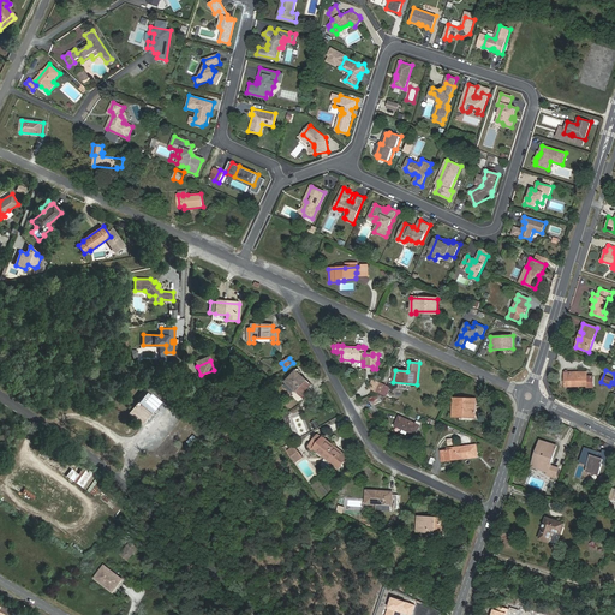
[(311,384),(297,371),(286,382),(288,383),(294,390),(297,393),(298,392),(304,399),(310,393),(306,389),(311,384)]
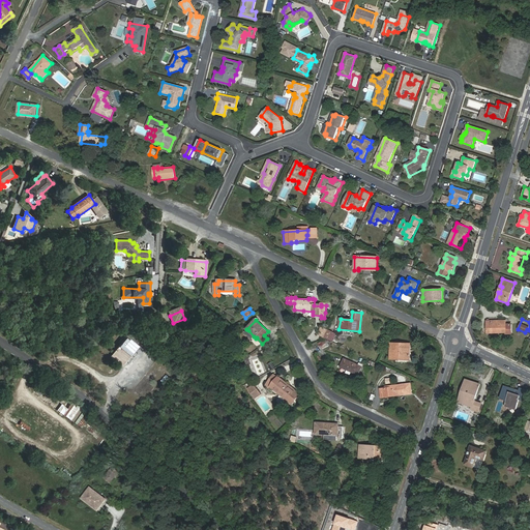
[(505,320),(486,321),(487,333),(505,332),(506,333),(511,333),(510,324),(505,324),(505,320)]
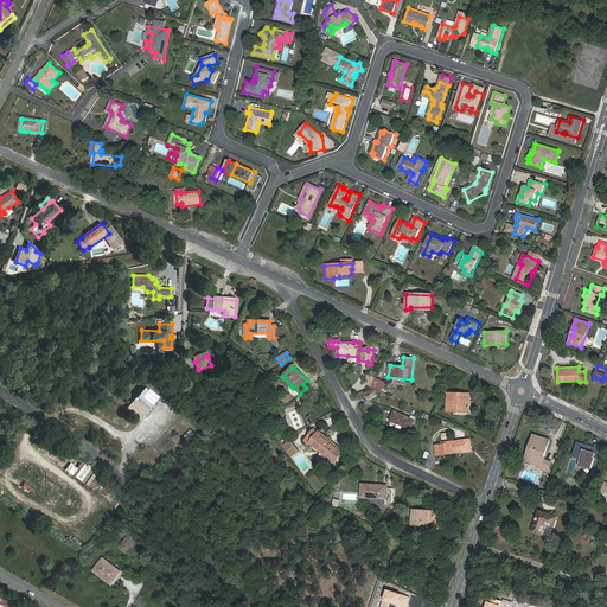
[(371,387),(375,378),(369,375),(369,376),(368,376),(364,383),(371,387)]
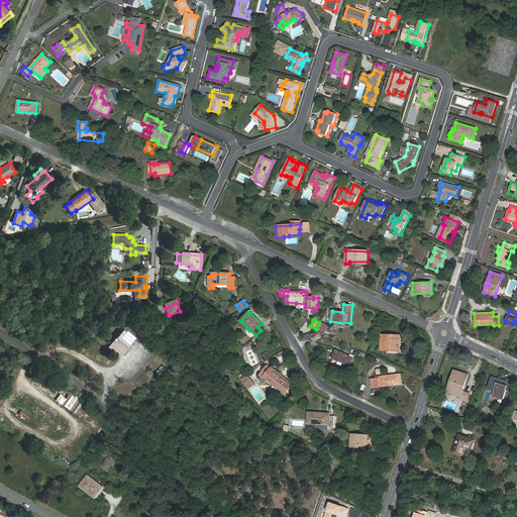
[(324,324),(319,322),(316,329),(316,330),(321,332),(321,331),(324,325),(324,324)]
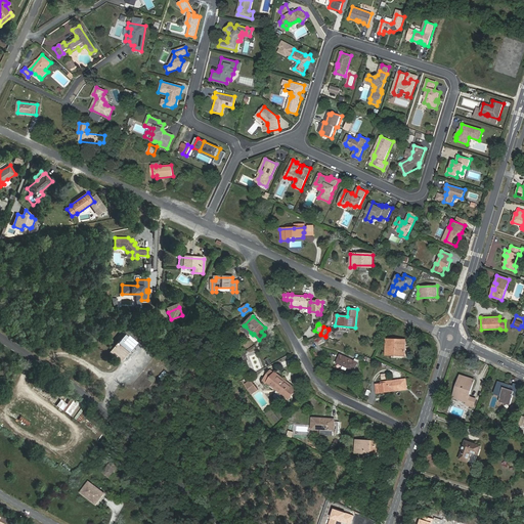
[(118,362),(136,341),(126,333),(107,353),(118,362)]
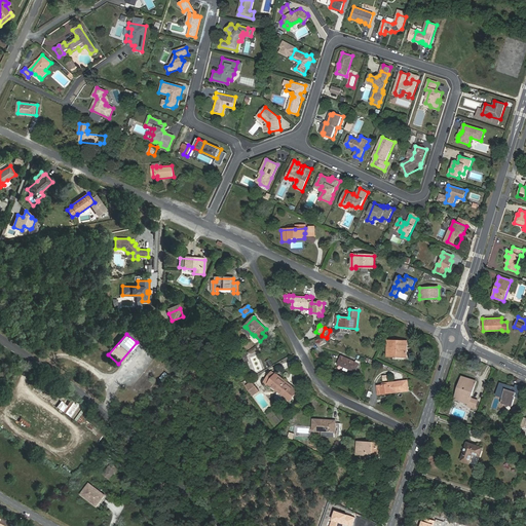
[(407,358),(408,341),(388,341),(387,357),(407,358)]
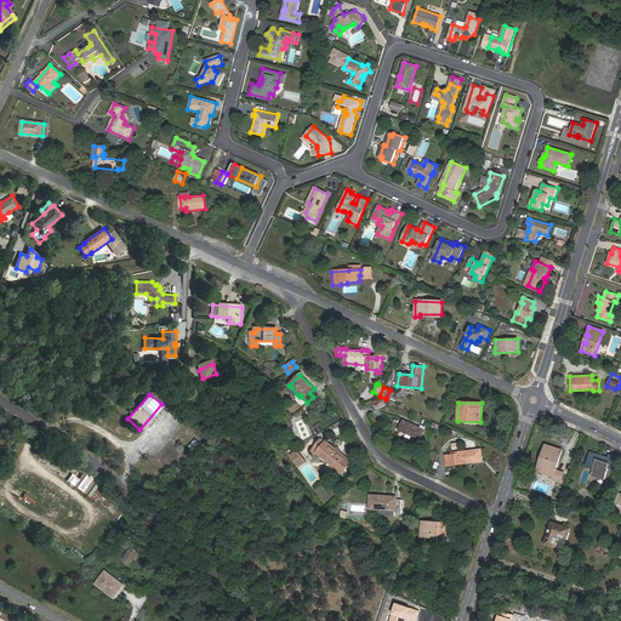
[(174,417),(149,444),(164,457),(188,431),(174,417)]
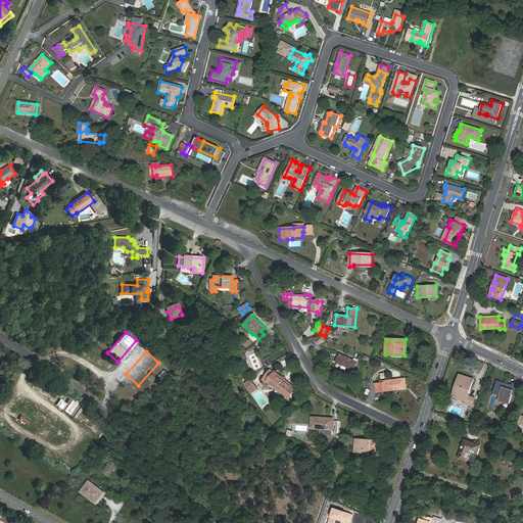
[(353,371),(358,363),(339,354),(336,363),(353,371)]
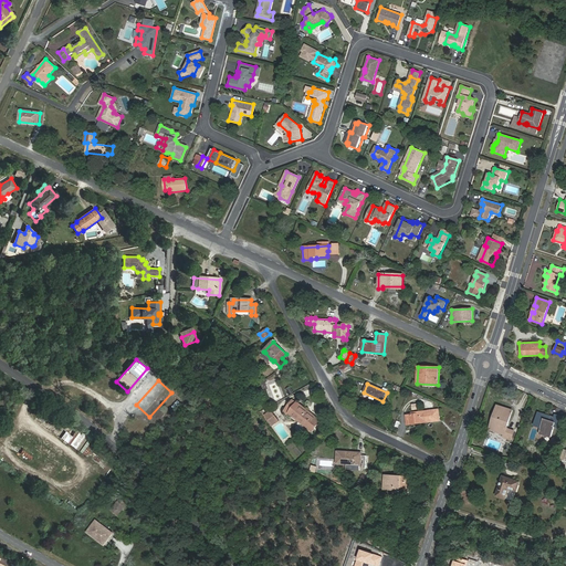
[(171,394),(168,397),(175,402),(178,399),(171,394)]
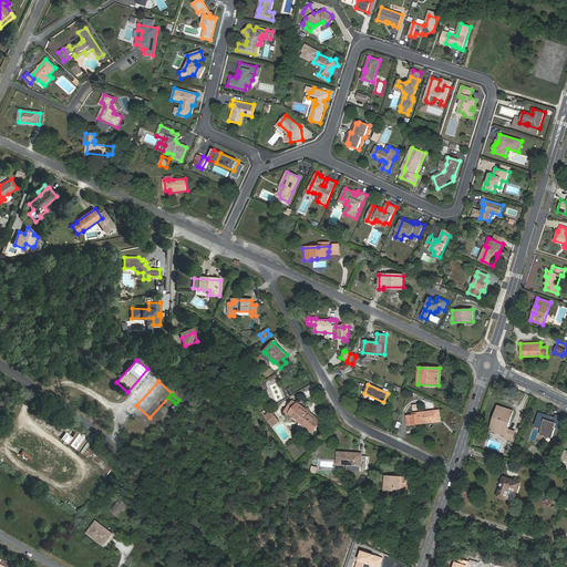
[(0,416),(10,401),(4,398),(0,404),(0,416)]
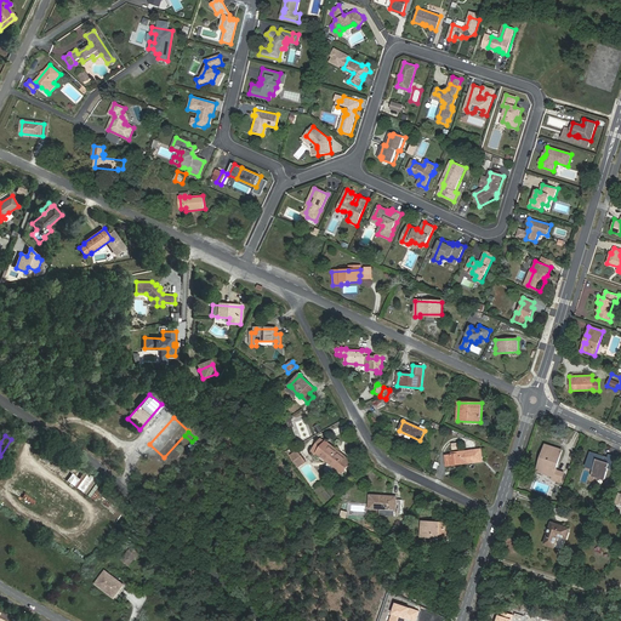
[(193,450),(200,442),(197,438),(189,446),(193,450)]
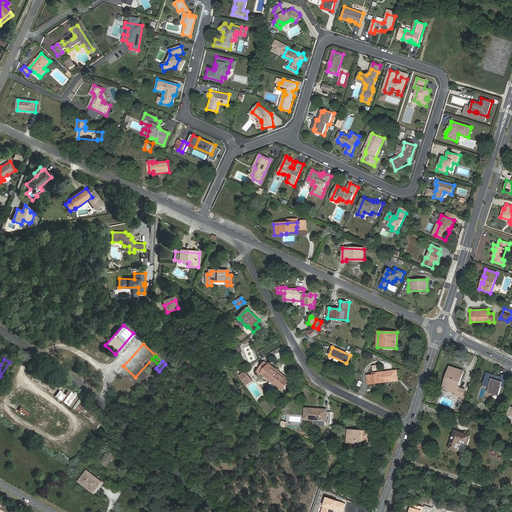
[(282,390),(290,381),(268,364),(268,365),(265,362),(256,373),(260,375),(261,374),(282,390)]
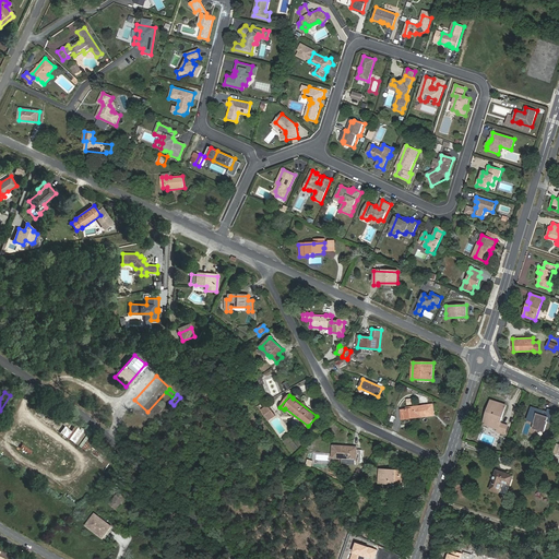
[(491,401),(485,419),(488,420),(495,402),(491,401)]
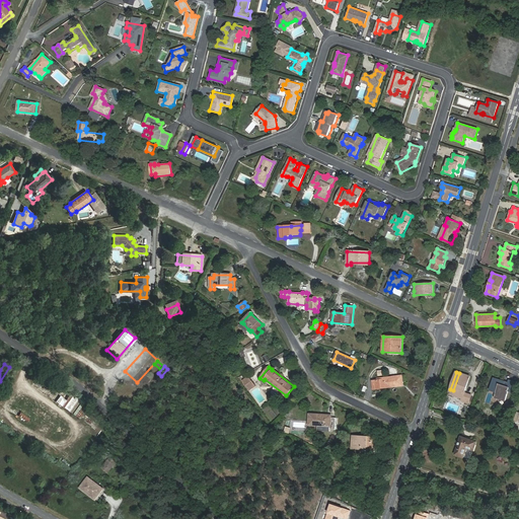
[(453,390),(450,389),(448,393),(462,398),(462,400),(468,403),(471,395),(464,393),(469,377),(459,373),(453,390)]
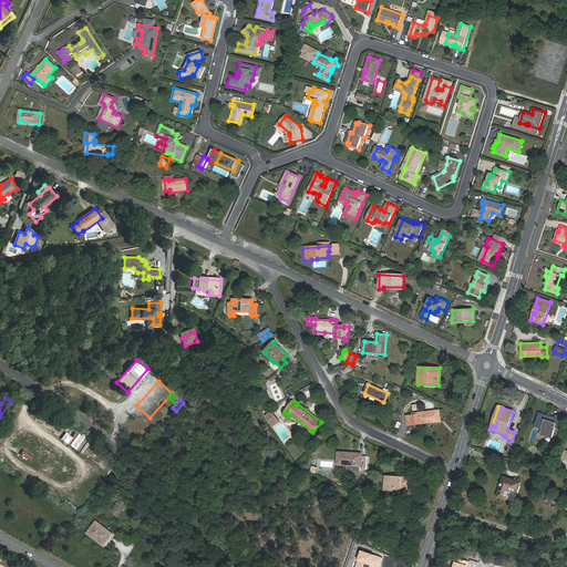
[(441,422),(439,410),(412,413),(412,415),(406,416),(408,425),(441,422)]
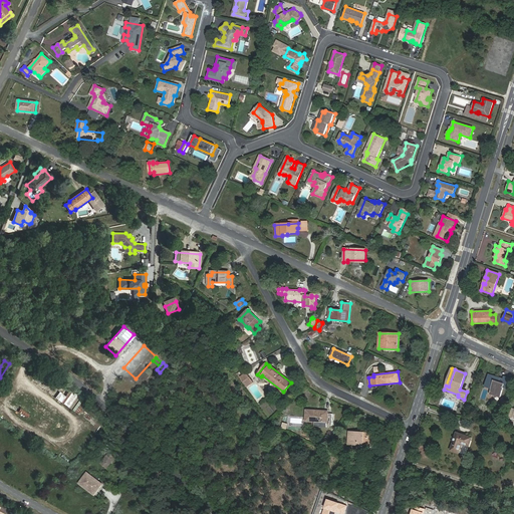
[(252,382),(246,373),(241,377),(247,387),(252,382)]
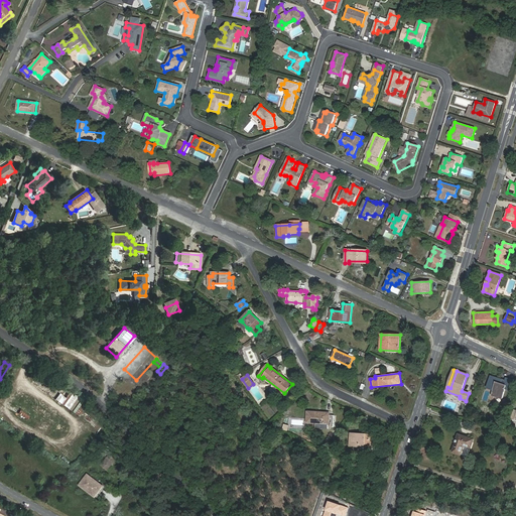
[(496,382),(497,378),(491,377),(487,388),(494,390),(492,395),(502,398),(505,389),(510,391),(513,380),(506,378),(505,381),(504,384),(496,382)]
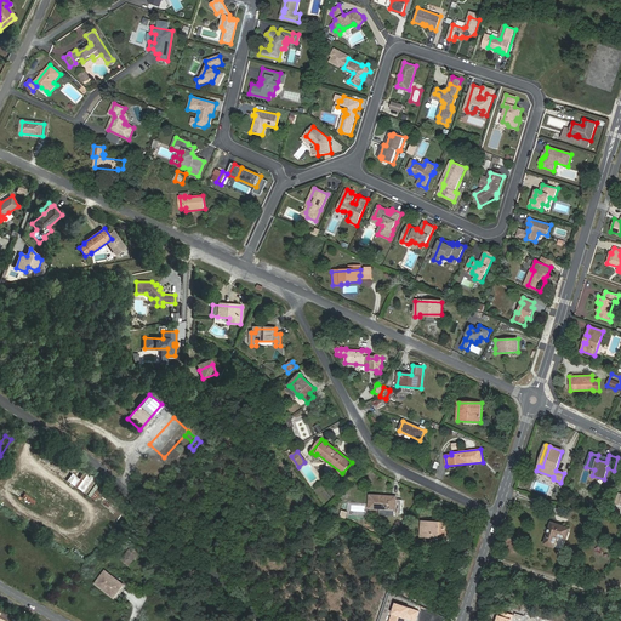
[(34,506),(36,501),(24,494),(22,499),(34,506)]
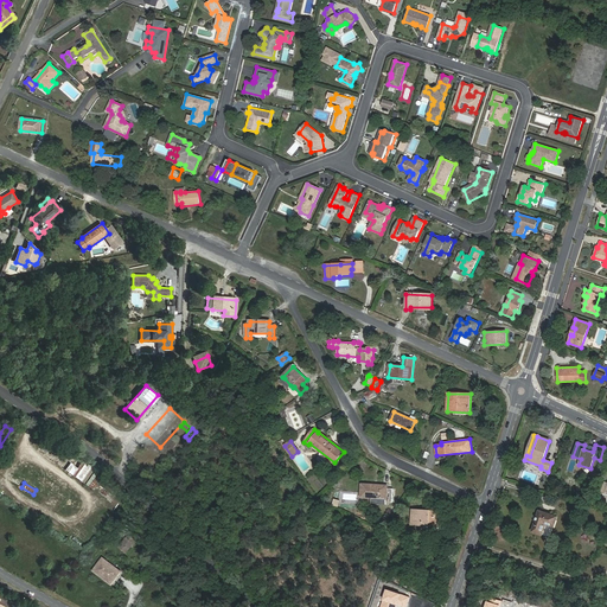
[(388,486),(362,485),(360,498),(387,499),(385,503),(393,503),(393,489),(388,489),(388,486)]
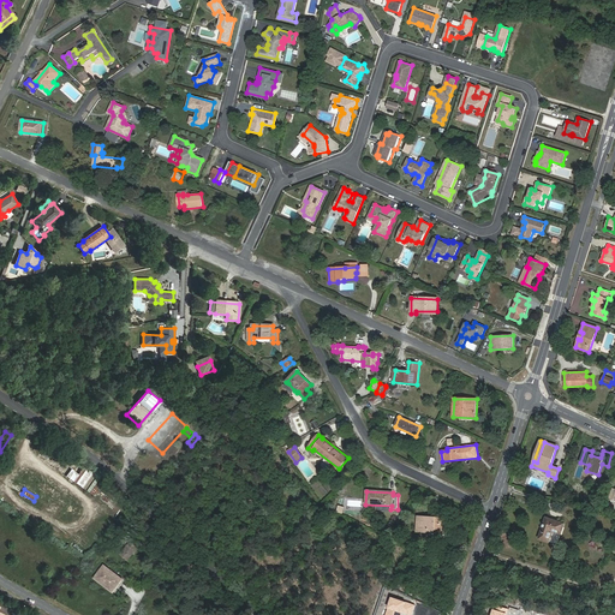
[(108,535),(118,525),(109,517),(100,525),(108,535)]
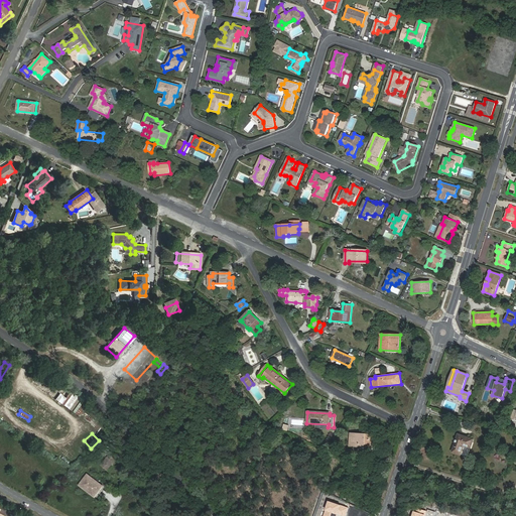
[(373,447),(374,435),(351,433),(350,446),(373,447)]
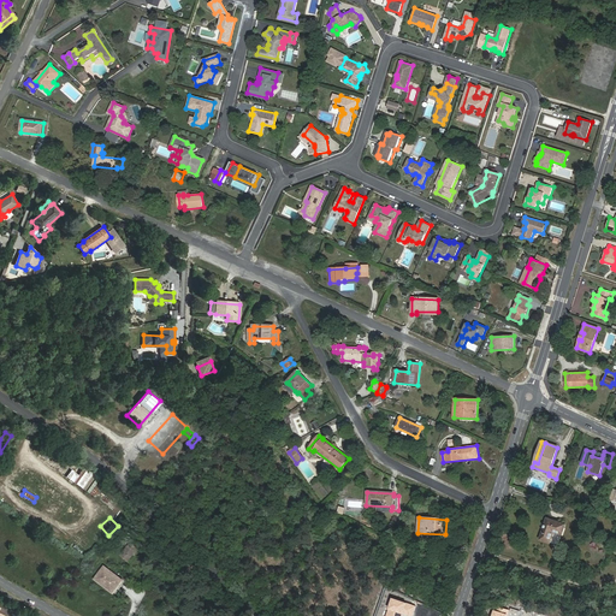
[(566,525),(548,520),(542,540),(550,543),(554,532),(562,534),(566,525)]
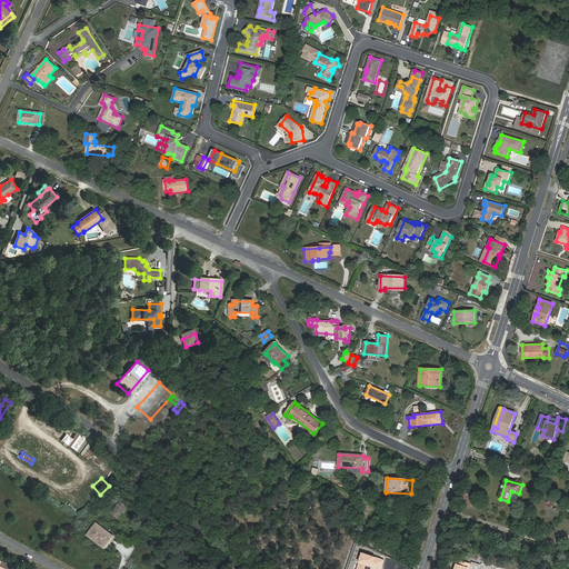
[(119,518),(127,507),(120,501),(111,513),(119,518)]
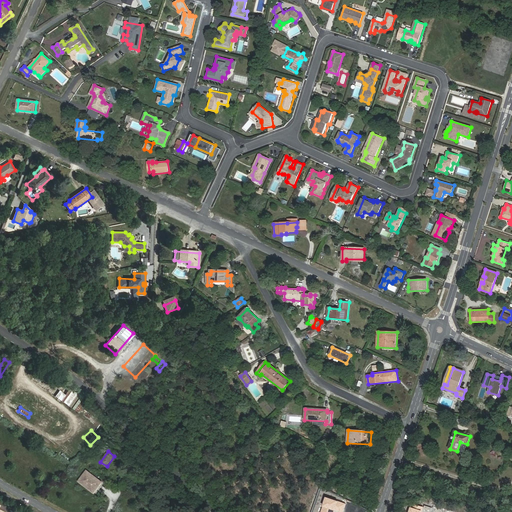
[(93,493),(102,482),(87,471),(78,482),(93,493)]
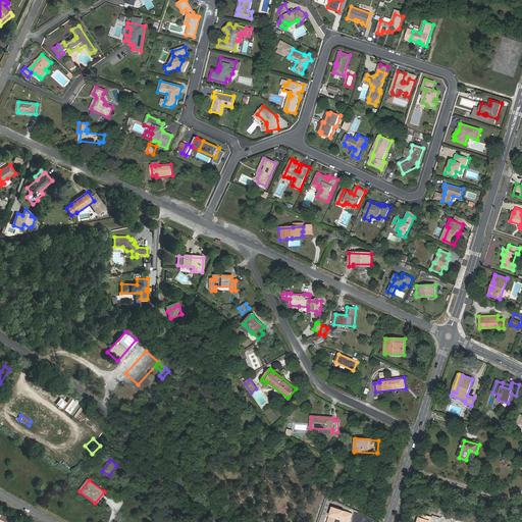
[(327,521),(336,521),(337,519),(342,520),(343,518),(351,520),(353,514),(332,507),(327,521)]
